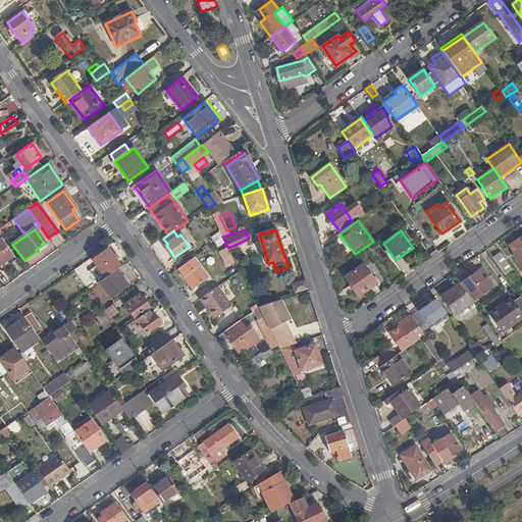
[(211,238),(214,243),(222,237),(220,231),(211,238)]
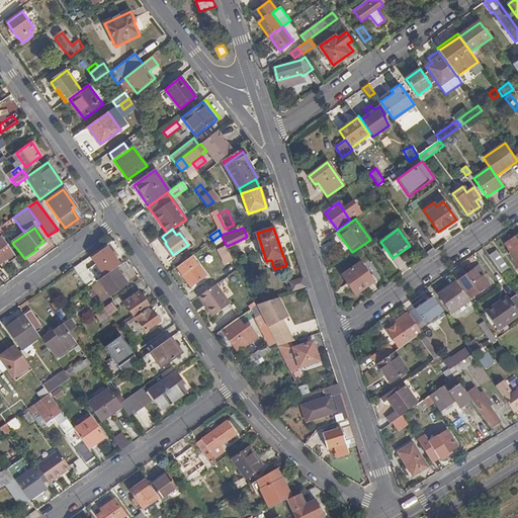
[(217,246),(224,241),(221,235),(212,241),(217,246)]
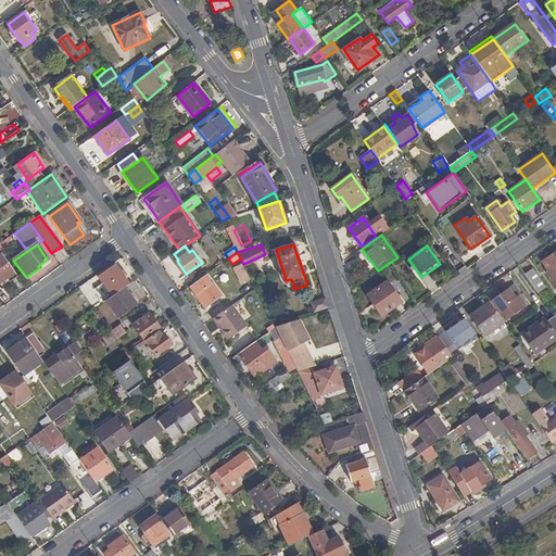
[(555,252),(544,262),(550,270),(547,272),(555,283),(555,252)]
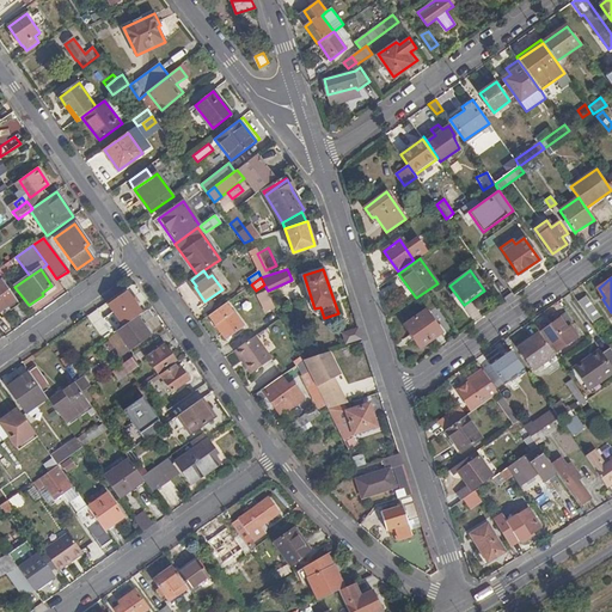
[(0,311),(17,300),(2,280),(0,281),(0,311)]
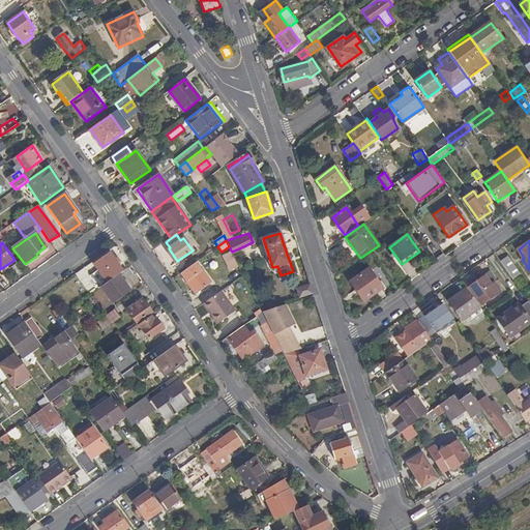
[(48,253),(45,247),(36,254),(37,256),(25,264),(27,267),(48,253)]
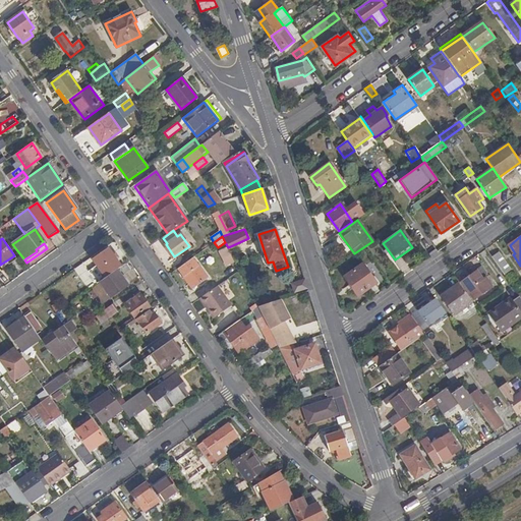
[(235,261),(228,247),(221,251),(228,265),(235,261)]
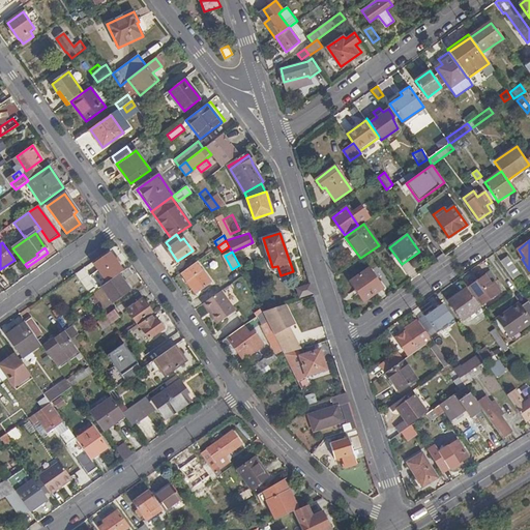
[(119,274),(123,272),(111,255),(102,261),(106,265),(98,270),(108,283),(119,274)]
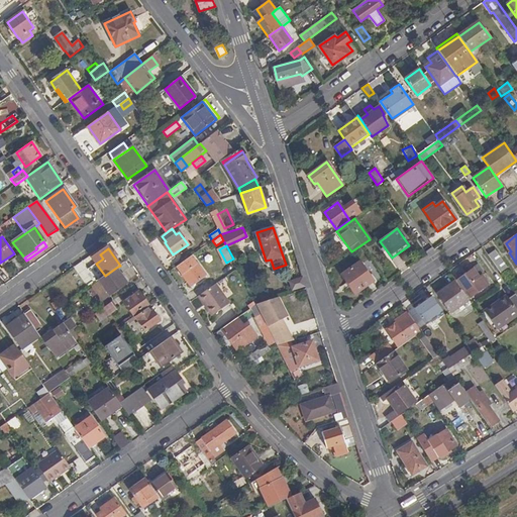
[(495,249),(488,254),(500,273),(507,268),(495,249)]
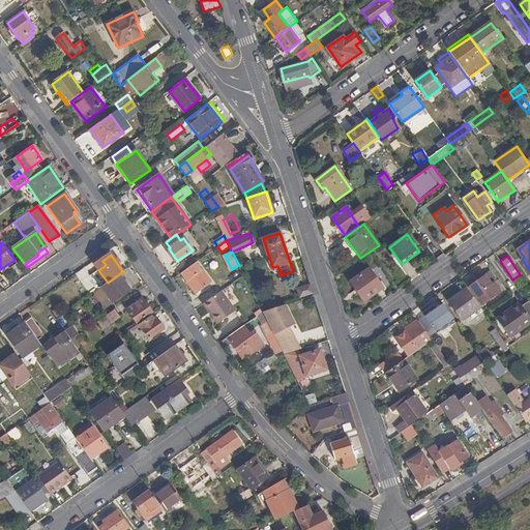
[(195,286),(198,291),(209,283),(197,264),(182,274),(192,289),(195,286)]
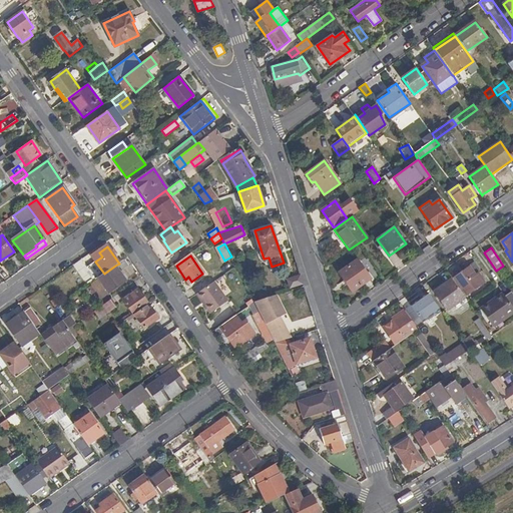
[(357,261),(339,273),(353,292),(370,280),(357,261)]
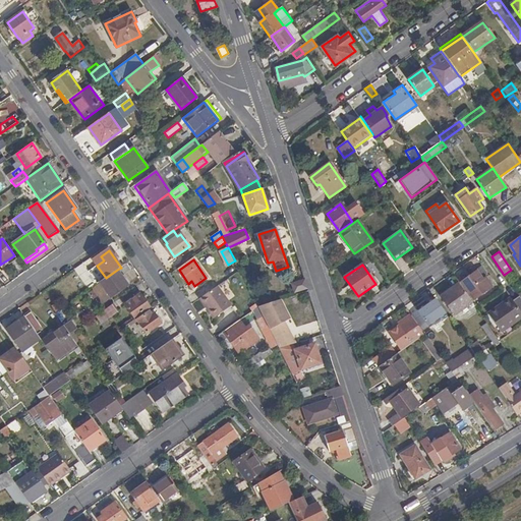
[(476,272),(461,282),(473,298),(490,287),(484,277),(487,275),(481,266),(475,270),(476,272)]
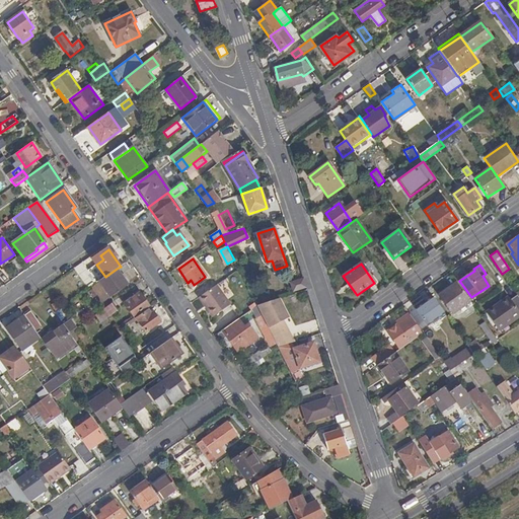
[(105,277),(98,282),(110,298),(128,285),(117,269),(105,277)]
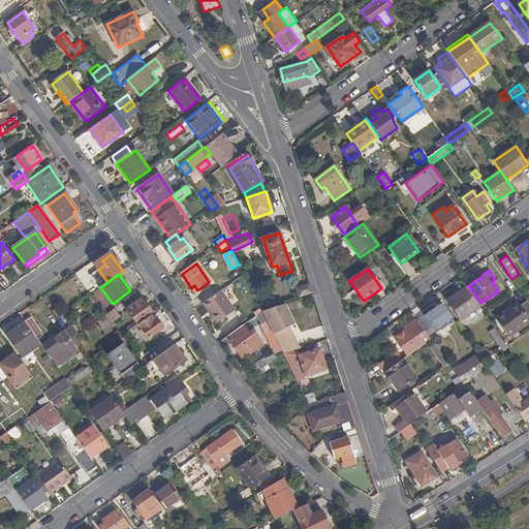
[(298,297),(310,294),(309,284),(296,286),(298,297)]
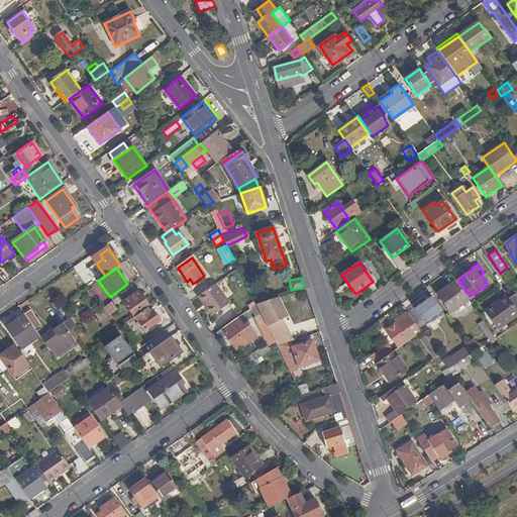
[(516,284),(514,280),(508,284),(512,290),(516,286),(516,284)]
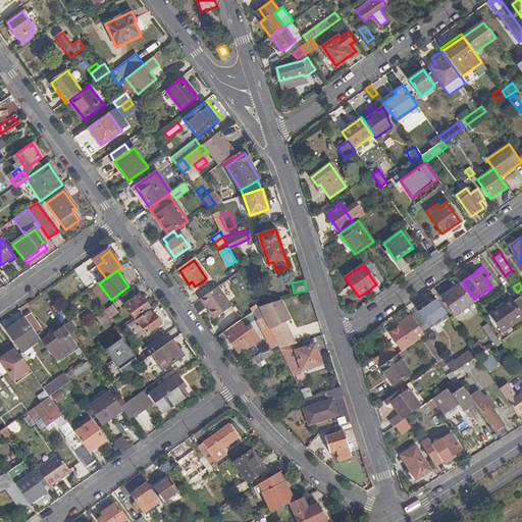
[(475,307),(459,283),(441,297),(455,315),(462,311),(464,314),(475,307)]
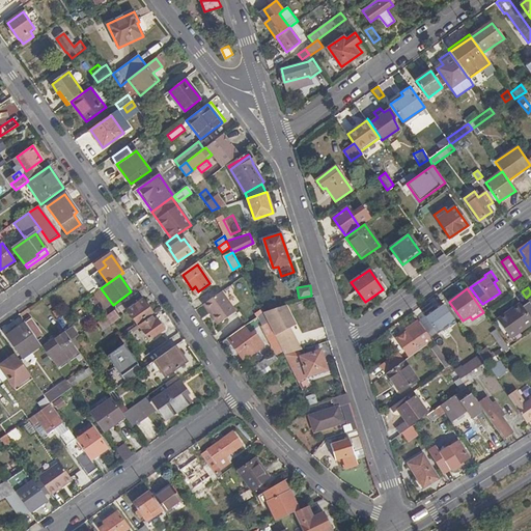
[(222,290),(203,304),(218,324),(235,311),(222,290)]
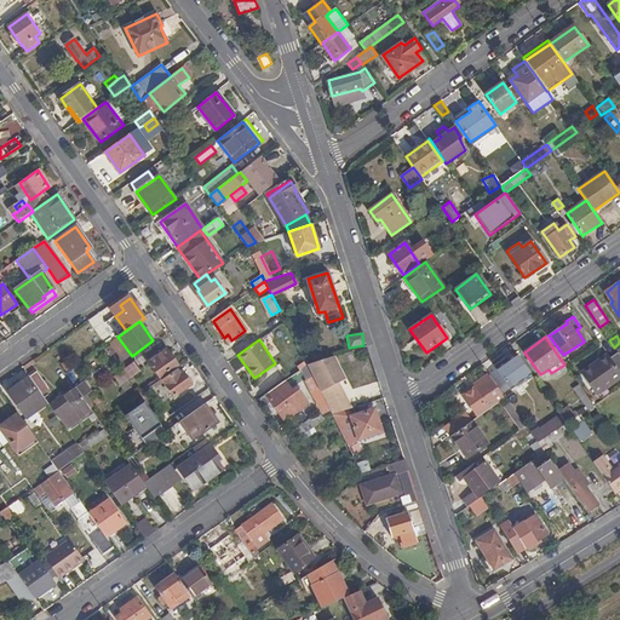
[(105,346),(115,360),(125,354),(115,340),(105,346)]
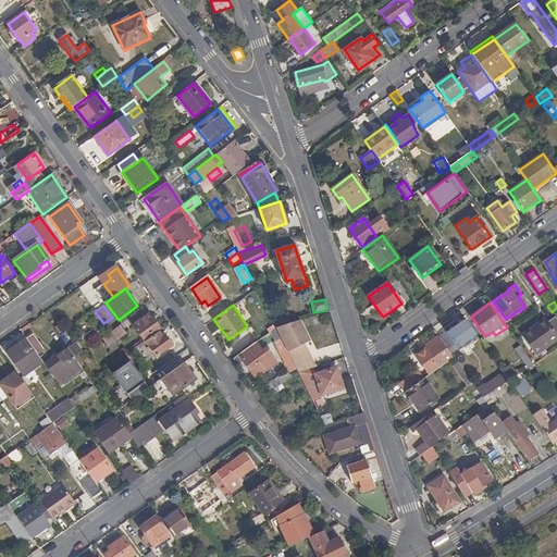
[(320,313),(322,319),(332,316),(330,310),(320,313)]
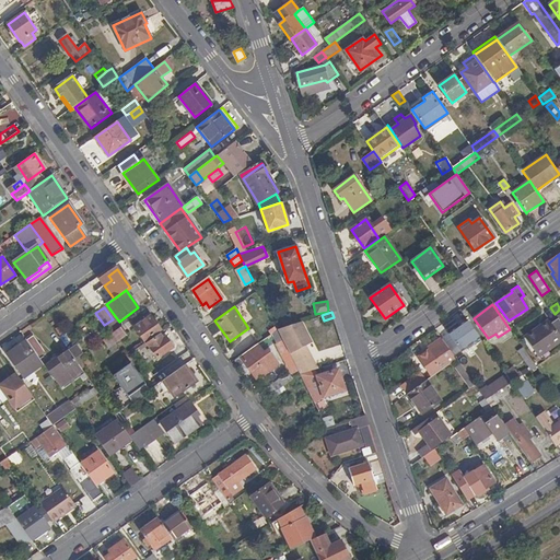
[(161,330),(151,318),(136,329),(144,342),(161,330)]
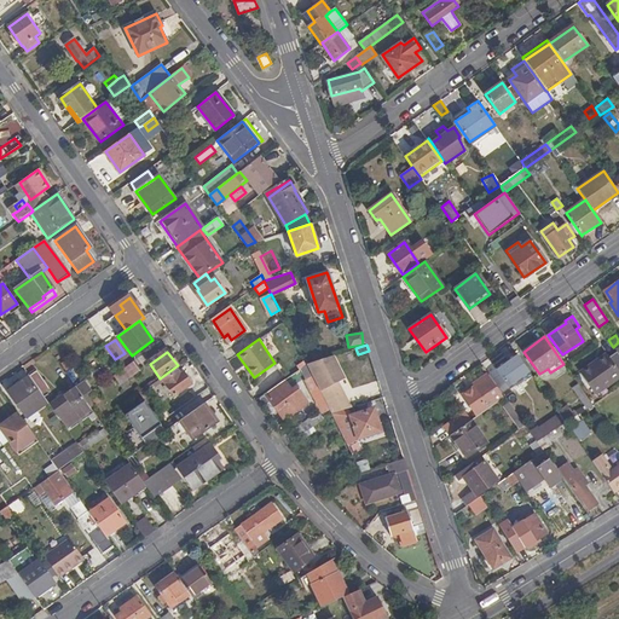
[(612,382),(618,376),(618,356),(617,352),(611,357),(608,354),(607,356),(606,354),(580,372),(593,391),(609,379),(612,382)]
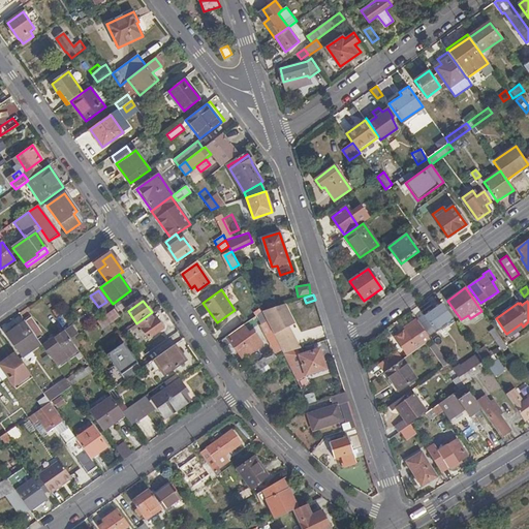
[(453,319),(441,303),(424,315),(435,332),(453,319)]
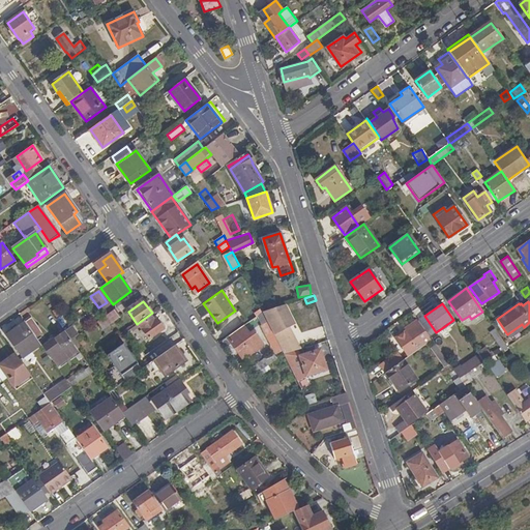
[(273,308),(262,312),(282,351),(284,354),(295,350),(298,349),(300,349),(294,335),(290,337),(285,329),(289,327),(295,324),(285,304),(273,308)]
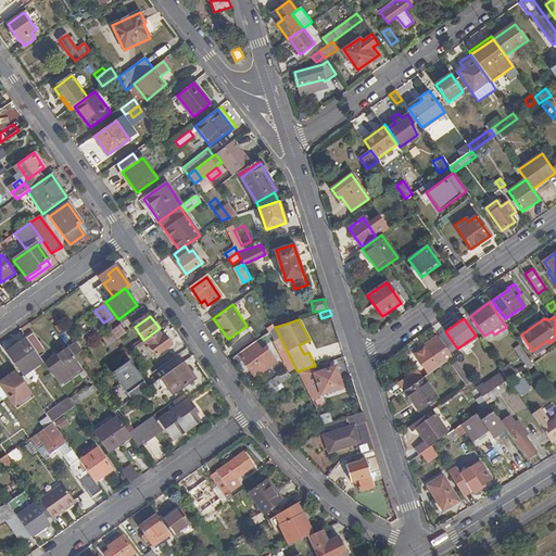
[(125,333),(119,326),(102,338),(108,346),(125,333)]
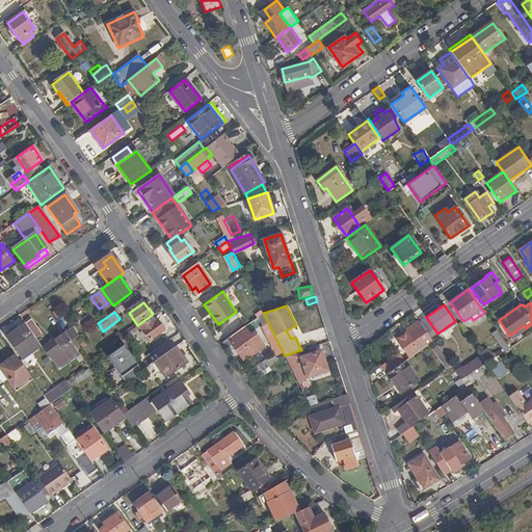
[(283,352),(263,313),(257,317),(276,355),(283,352)]
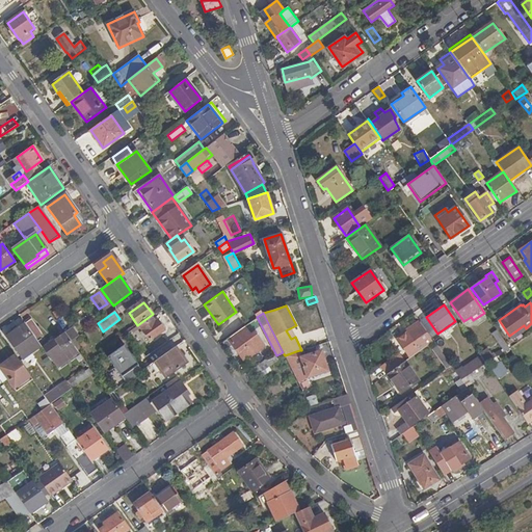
[(164,330),(157,320),(154,322),(151,319),(139,327),(149,342),(164,330)]
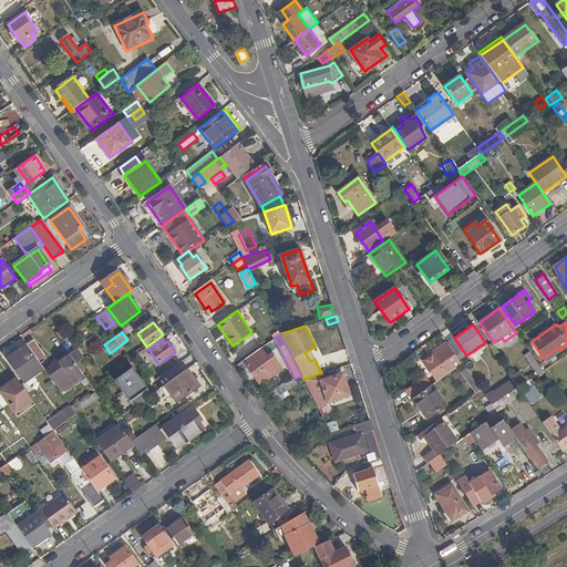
[(276,346),(270,340),(260,348),(265,353),(276,346)]
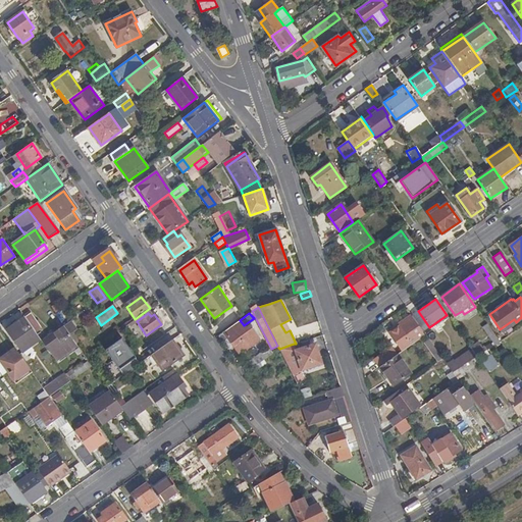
[(31,314),(24,318),(25,319),(35,332),(41,327),(31,314)]
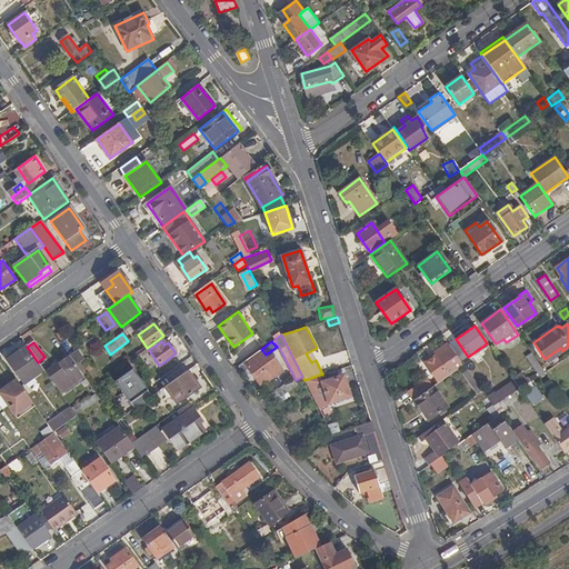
[(439,382),(449,376),(448,373),(460,365),(447,345),(433,353),(439,361),(429,368),(439,382)]
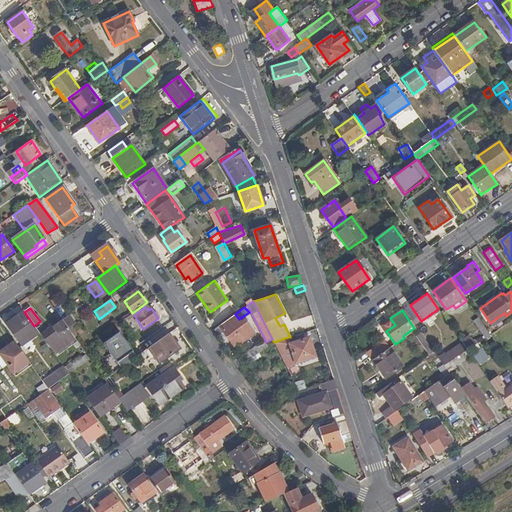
[(34,326),(25,313),(8,325),(24,348),(41,335),(34,326)]
